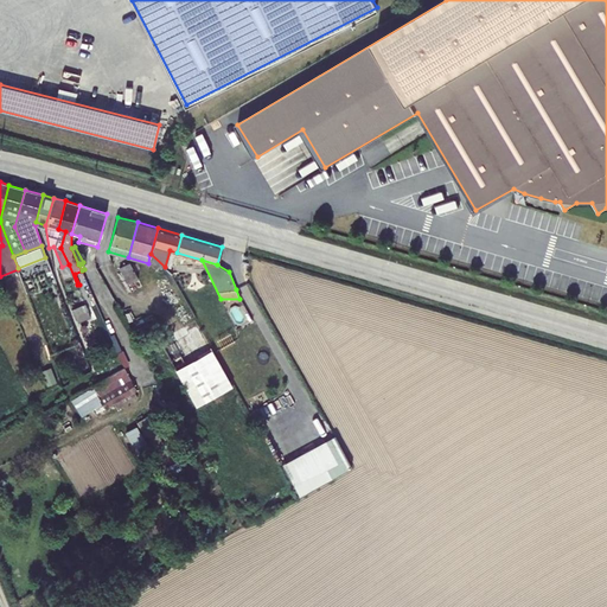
[(129,262),(119,268),(127,283),(138,278),(129,262)]
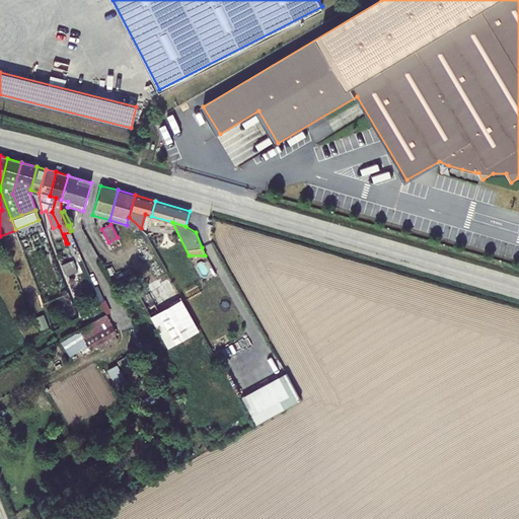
[(73,260),(61,265),(63,270),(65,270),(67,276),(78,272),(73,260)]
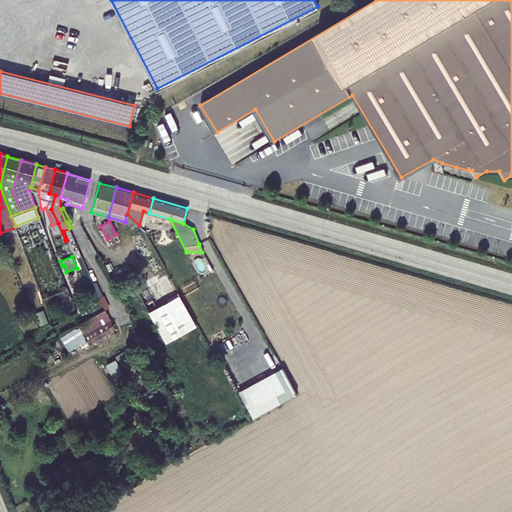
[(132,283),(141,302),(175,286),(167,267),(132,283)]
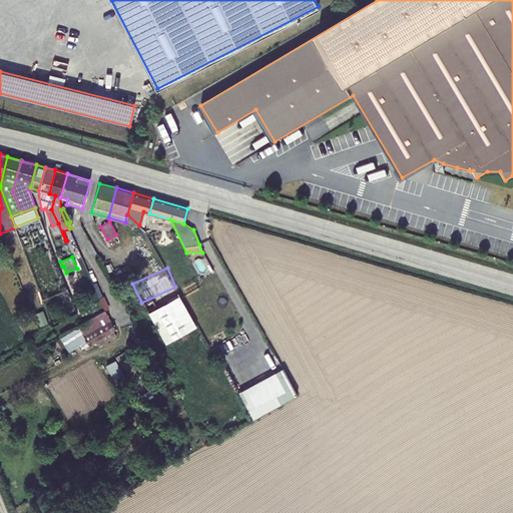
[(98,287),(95,289),(105,310),(109,308),(103,296),(103,297),(98,287)]
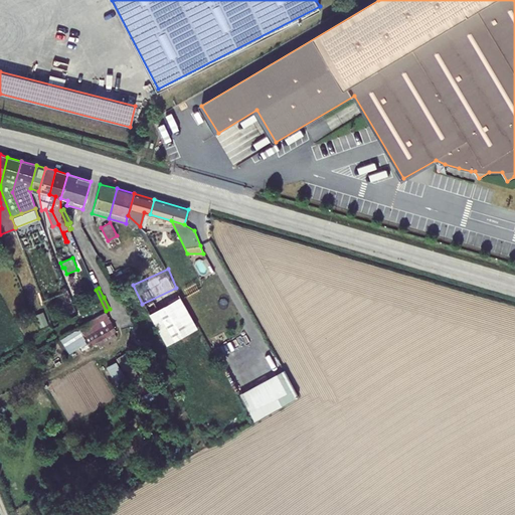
[(168,345),(197,328),(180,297),(149,313),(168,345)]
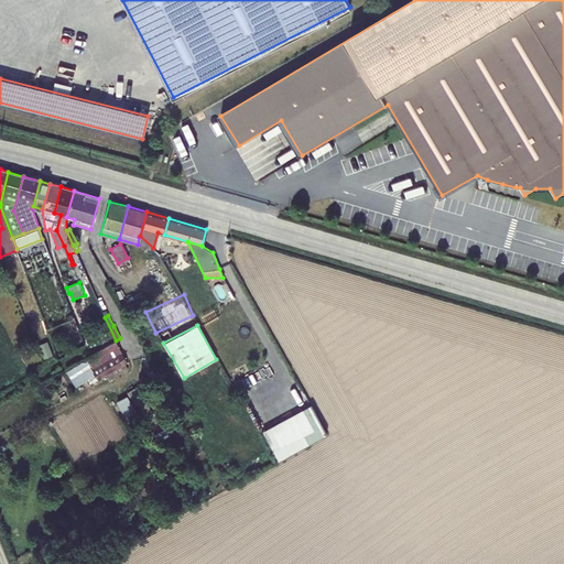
[(91,334),(85,338),(91,348),(98,344),(91,334)]
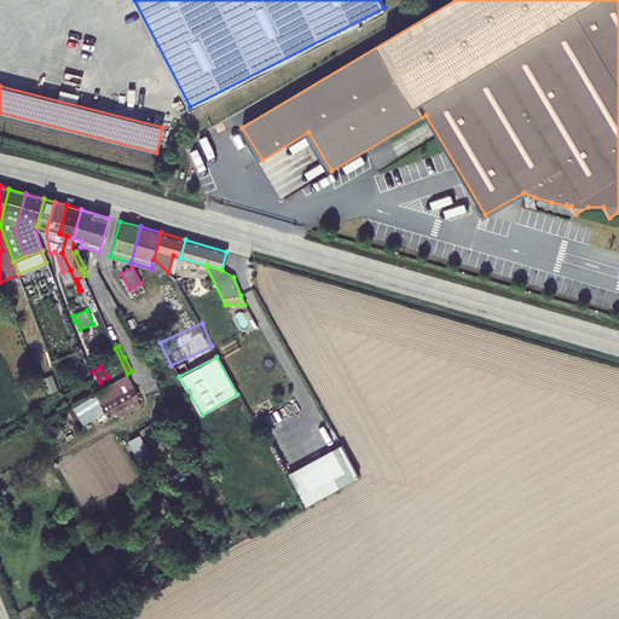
[(48,392),(57,389),(52,374),(42,377),(48,392)]
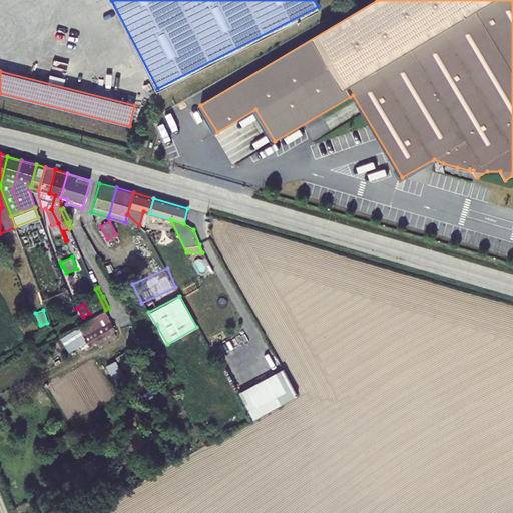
[(99,346),(116,336),(113,331),(115,330),(105,310),(77,325),(88,345),(96,341),(99,346)]
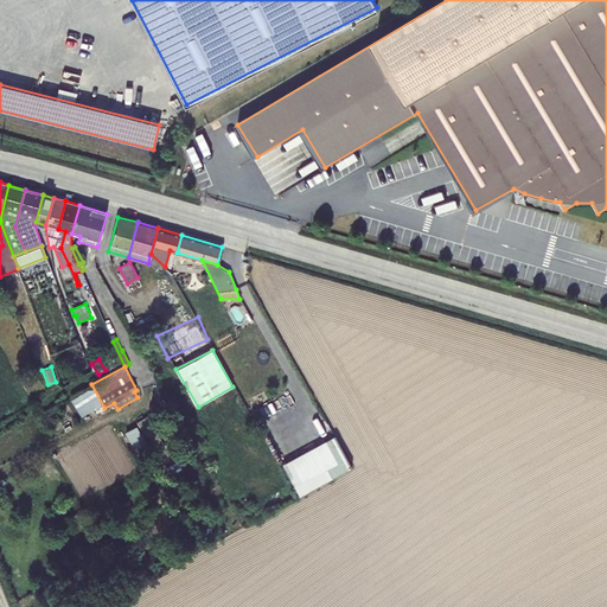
[(104,408),(91,384),(71,396),(83,415),(95,409),(96,411),(104,408)]
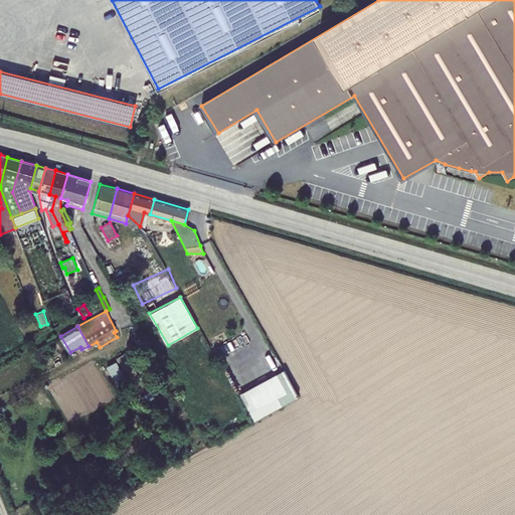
[(127,352),(116,358),(131,383),(140,377),(135,369),(137,368),(127,352)]
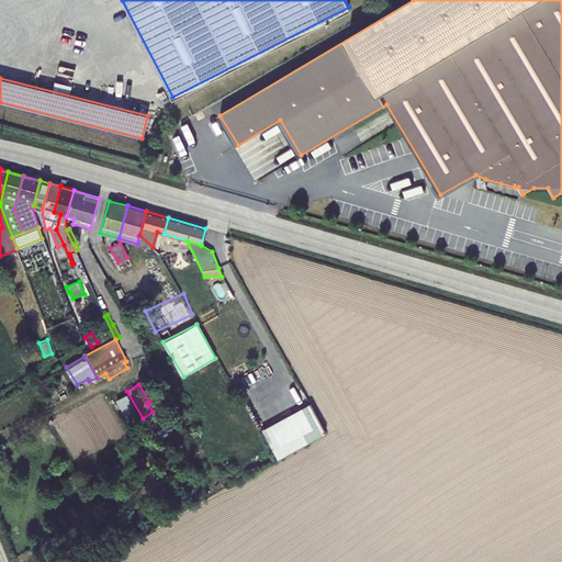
[(127,419),(137,414),(126,394),(116,400),(127,419)]
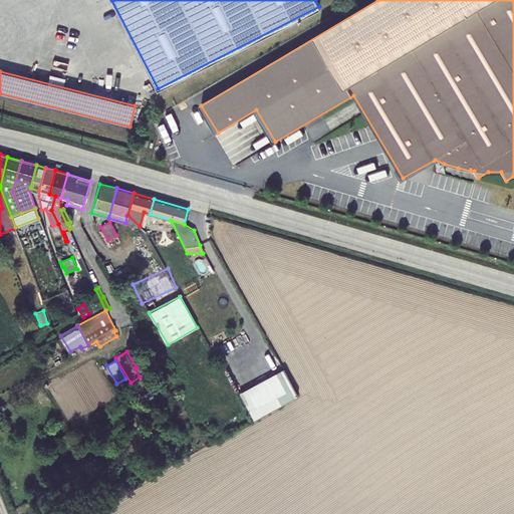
[(283,368),(239,393),(254,420),(298,395),(283,368)]
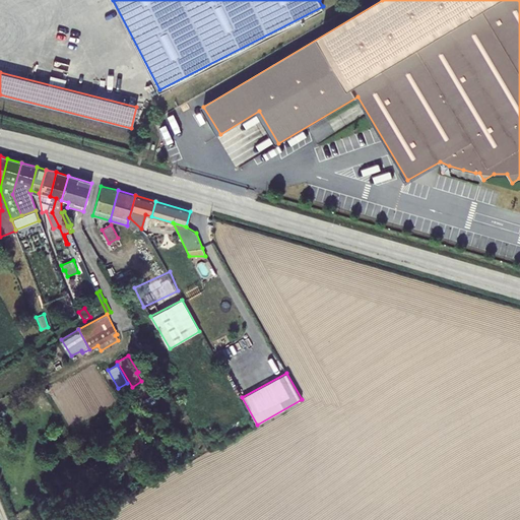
[(152,390),(138,397),(144,410),(158,403),(152,390)]
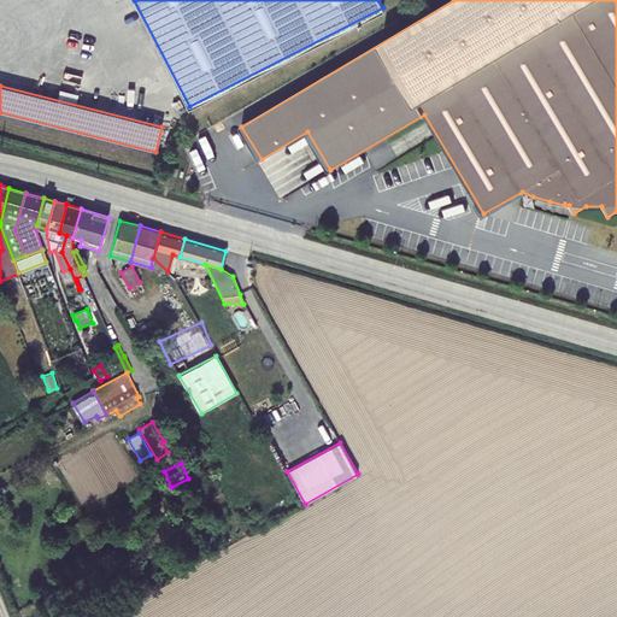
[(163,489),(169,487),(164,475),(158,477),(157,475),(140,483),(144,489),(147,487),(151,493),(163,488),(163,489)]
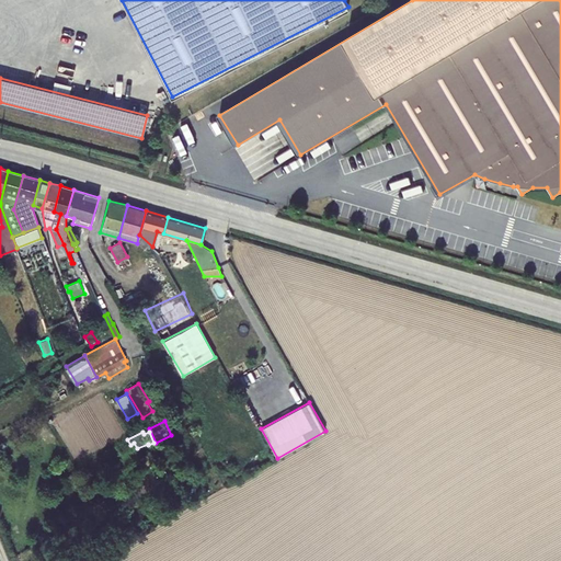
[(121,459),(115,462),(115,465),(105,470),(110,479),(132,467),(128,461),(123,464),(121,459)]
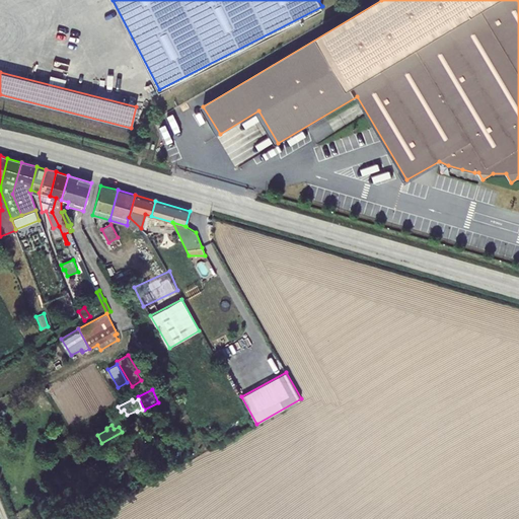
[(70,436),(59,442),(66,453),(77,446),(70,436)]
